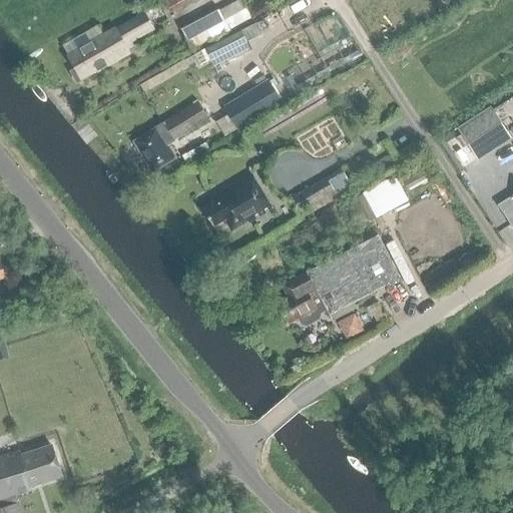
[(170,14),(161,0),(159,0),(157,1),(166,17),(170,14)]
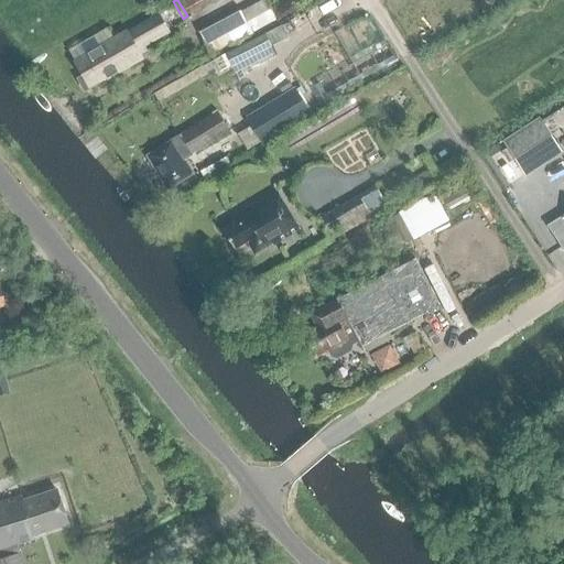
[(185,0),(183,1),(196,19),(206,11),(203,6),(209,0),(185,0)]
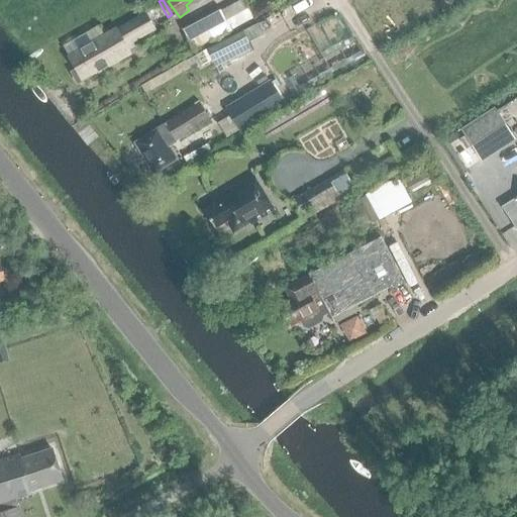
[(231,30),(252,18),(241,0),(238,0),(220,10),(231,30)]
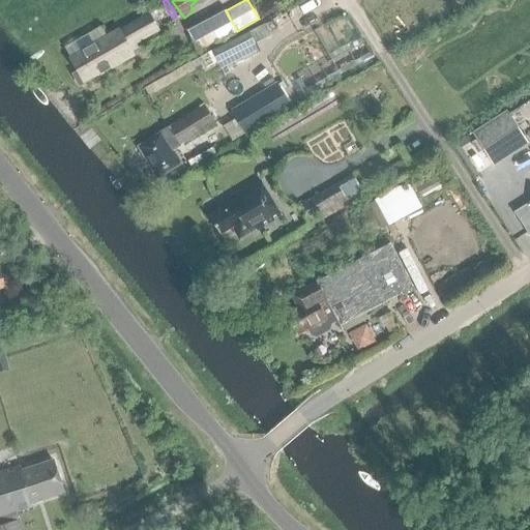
[(150,33),(142,18),(70,59),(78,71),(71,75),(78,86),(91,79),(89,76),(97,71),(98,74),(121,61),(119,59),(130,53),(126,47),(150,33)]
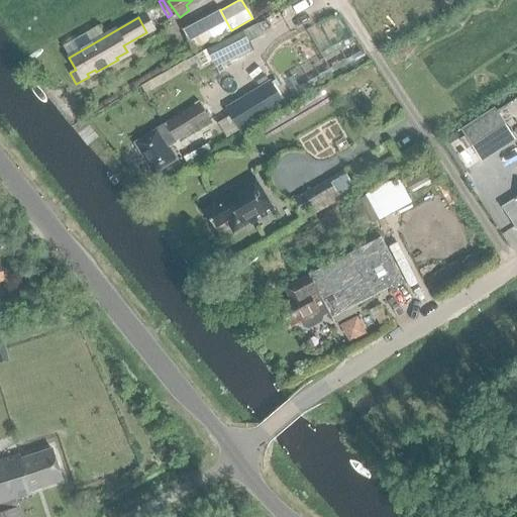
[(205,50),(211,63),(247,43),(247,42),(241,31),(205,50)]
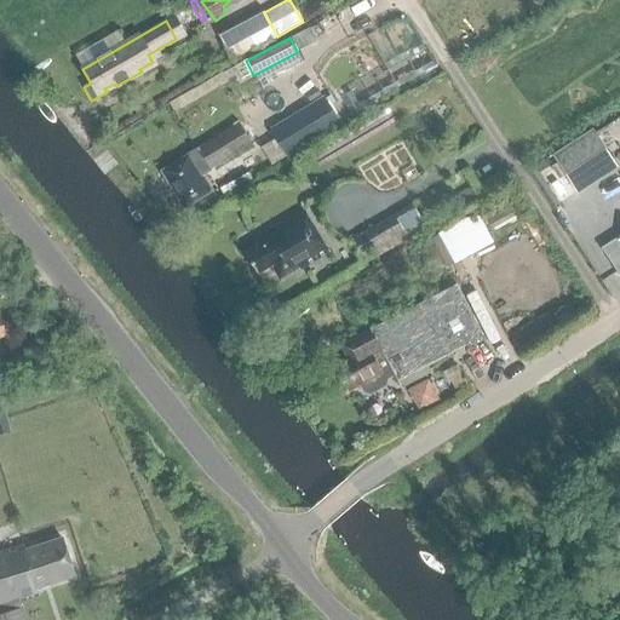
[(270,132),(285,156),(339,124),(323,98),(270,132)]
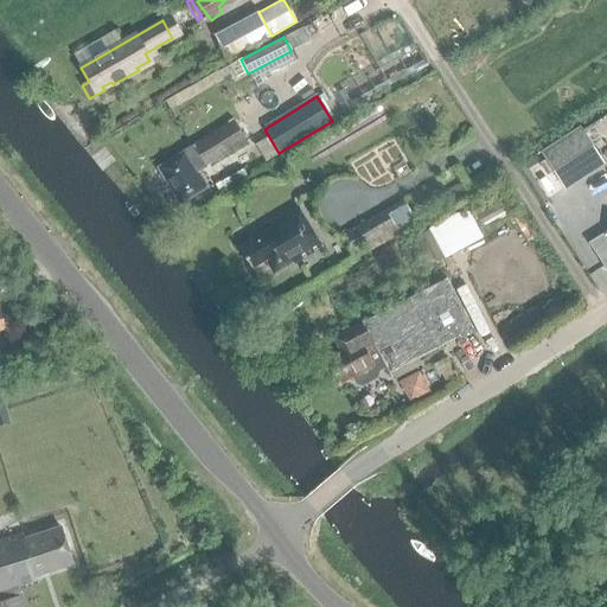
[(205,166),(246,141),(232,121),(183,152),(183,153),(159,168),(179,203),(205,186),(192,166),(202,161),(205,166)]
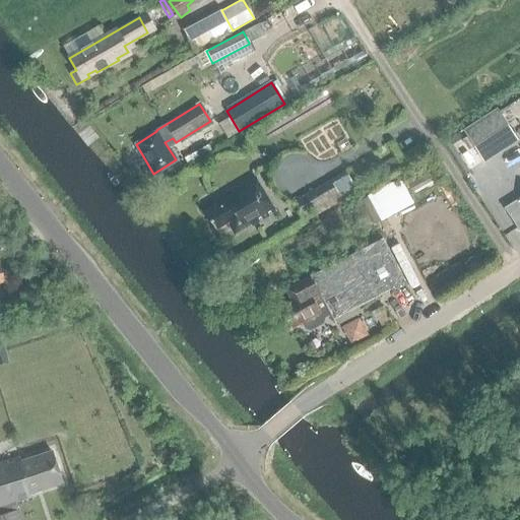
[(496,111),(461,132),(480,163),(515,142),(496,111)]
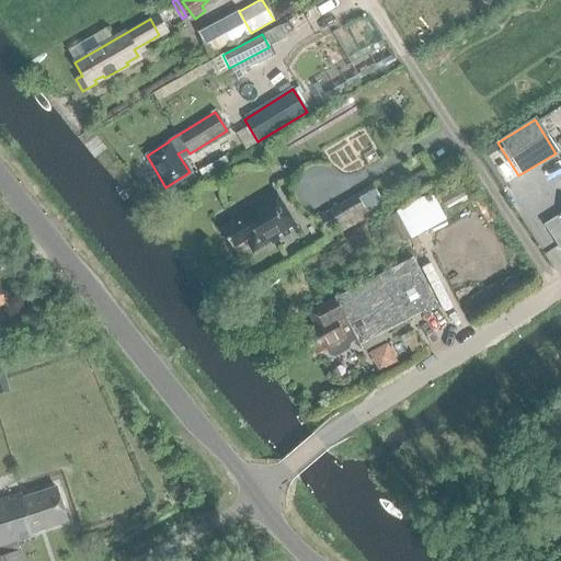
[(207,163),(212,169),(227,160),(222,153),(207,163)]
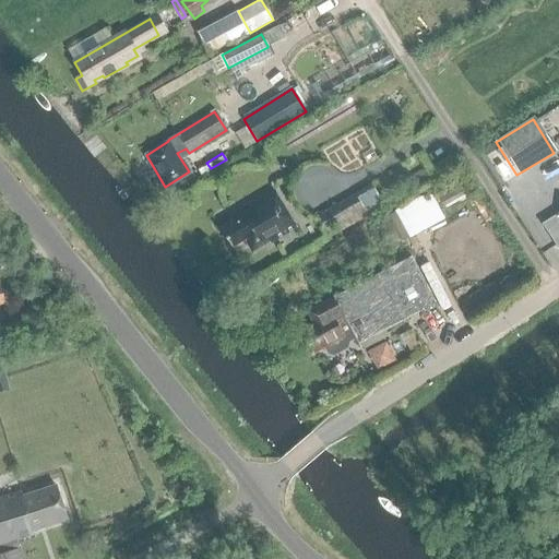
[(466,193),(463,186),(443,197),(448,204),(466,193)]
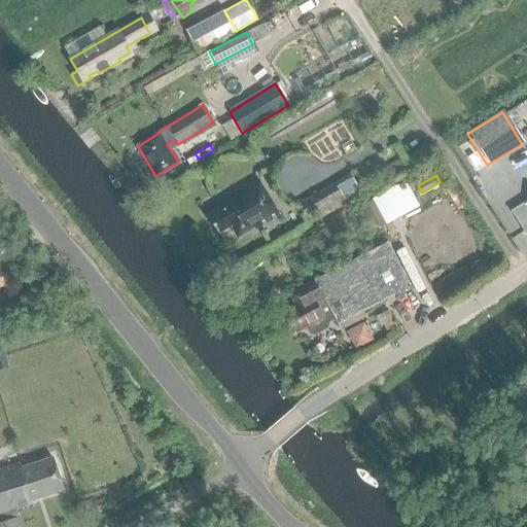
[(217,203),(220,207),(208,215),(218,233),(236,222),(241,231),(253,223),(255,227),(278,214),(256,179),(217,203)]
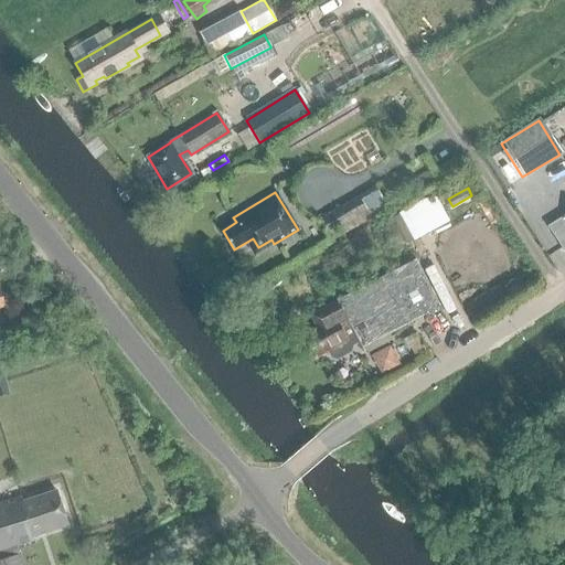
[(403,210),(416,240),(452,223),(439,193),(403,210)]
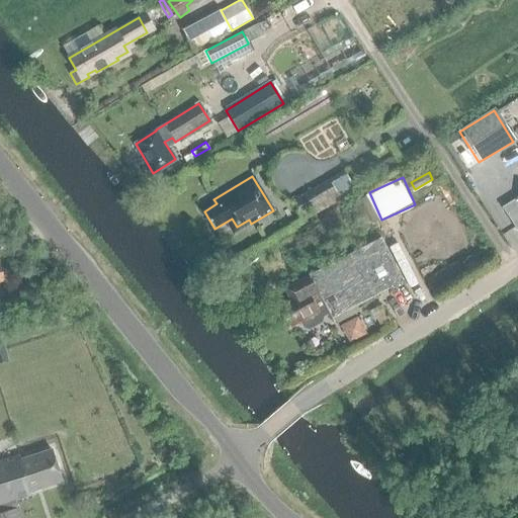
[(314,212),(327,205),(317,187),(304,195),(314,212)]
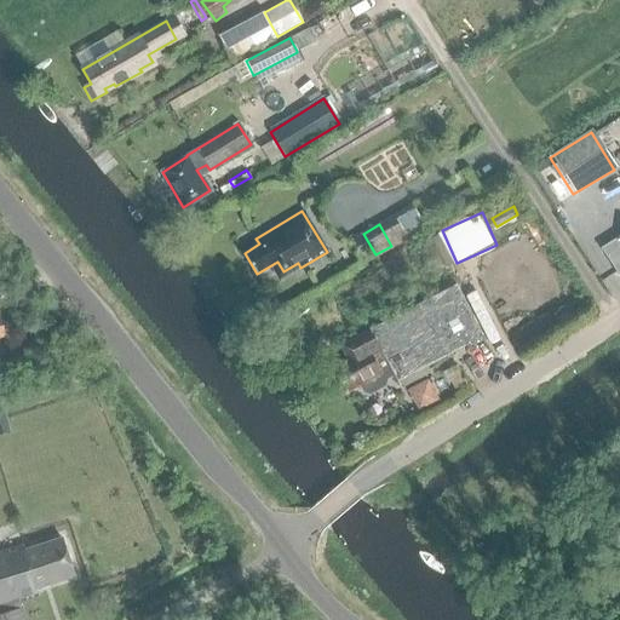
[(445,235),(436,239),(446,265),(453,263),(445,235)]
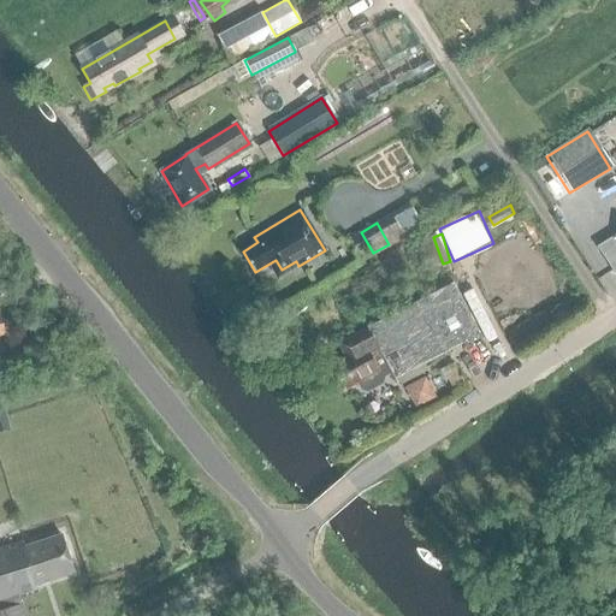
[(615,272),(615,234),(596,247),(614,274),(615,272)]
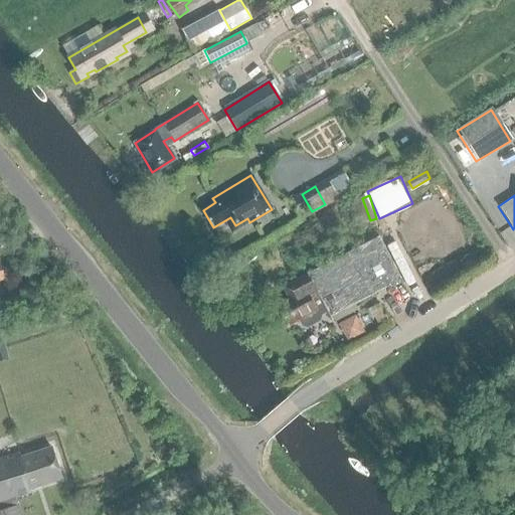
[(329,317),(400,280),(377,236),(307,274),(307,275),(297,280),(302,290),(274,305),(286,327),(299,320),(302,326),(306,327),(318,321),(320,316),(319,315),(326,311),(329,317)]
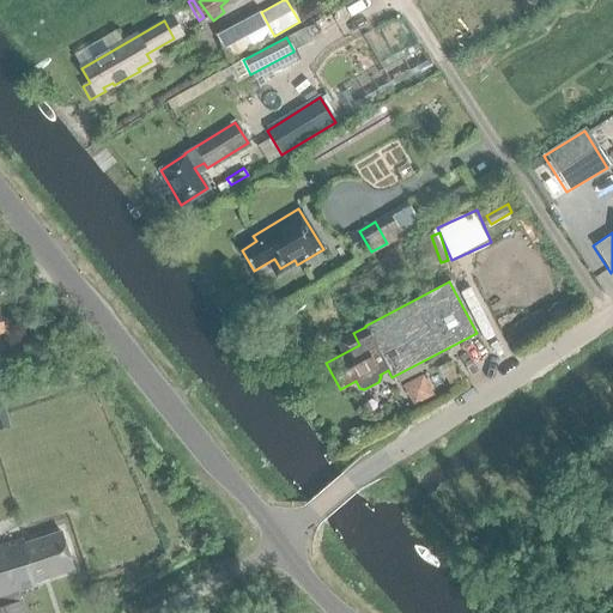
[(405,384),(417,405),(439,393),(428,372),(405,384)]
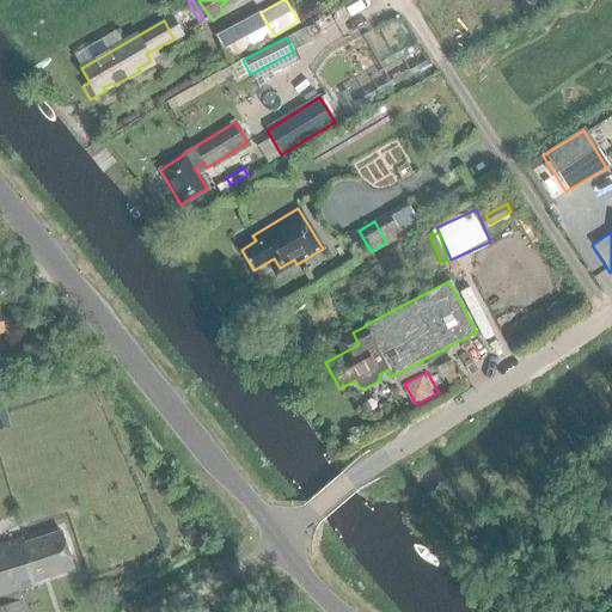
[(458,375),(447,381),(451,390),(463,384),(458,375)]
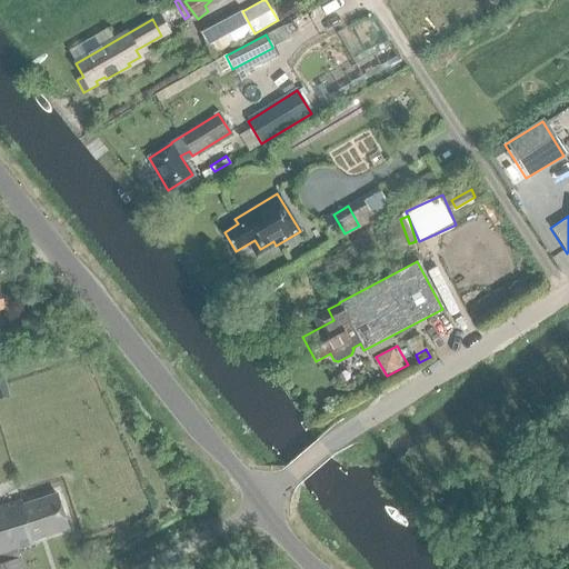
[(0,557),(31,548),(29,541),(65,529),(52,491),(18,502),(17,499),(0,503),(0,557)]
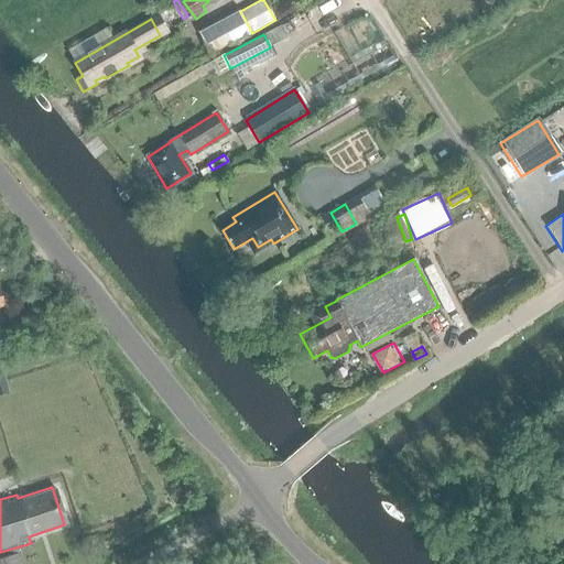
[(0,556),(0,563),(17,563),(13,552),(0,556)]
